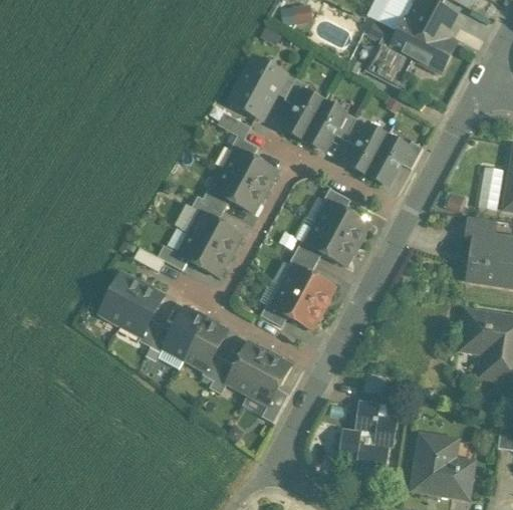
[(409,15),(447,36),(457,16),(439,6),(427,0),(416,0),(409,15)]
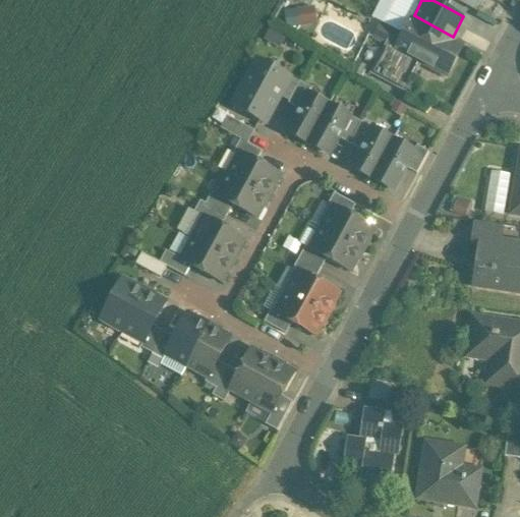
[(313,1),(284,6),(287,21),(316,16),(313,1)]
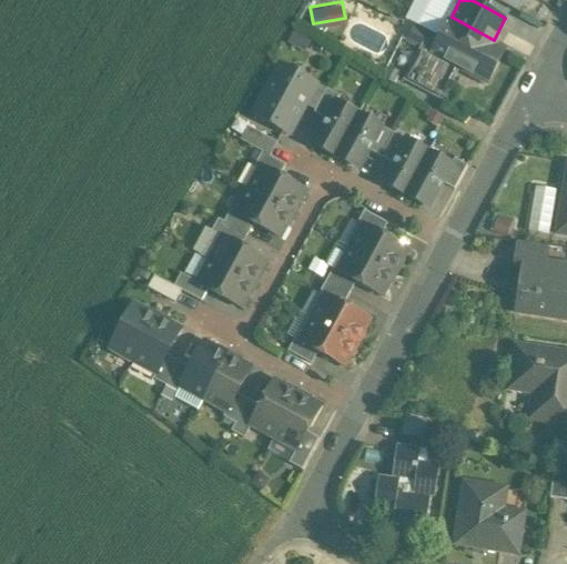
[(494,40),(452,17),(449,16),(446,23),(443,21),(438,30),(441,31),(439,36),(431,51),(421,46),(405,76),(441,94),(456,66),(485,80),(504,44),(494,40)]
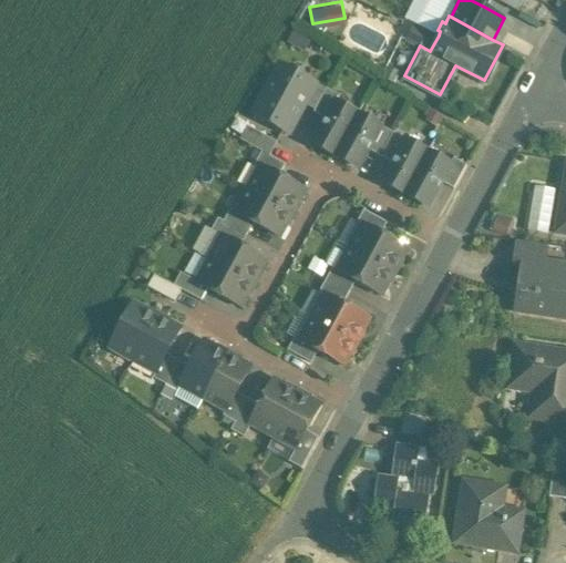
[(439,36),(415,22),(407,38),(420,45),(430,51),(439,36)]
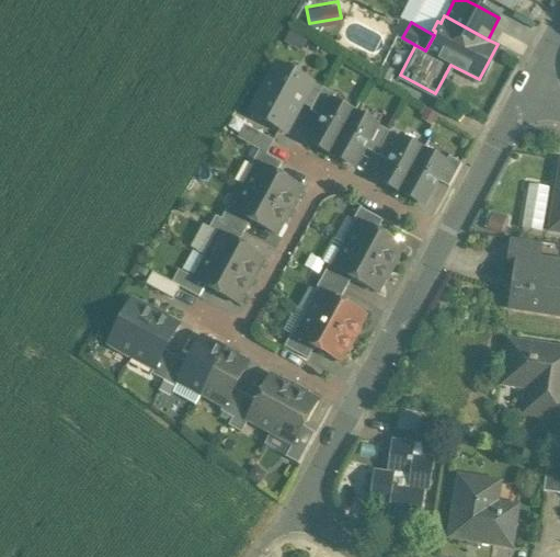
[(309,80),(277,63),(264,87),(290,101),(290,100),(292,100),(295,99),(298,101),(309,80)]
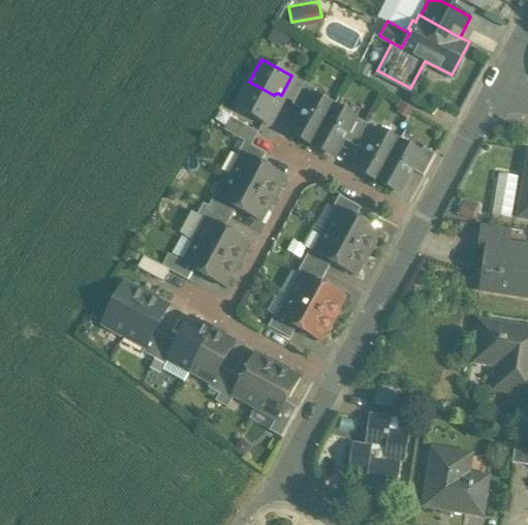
[(303,80),(291,101),(302,107),(311,91),(312,92),(315,86),(303,80)]
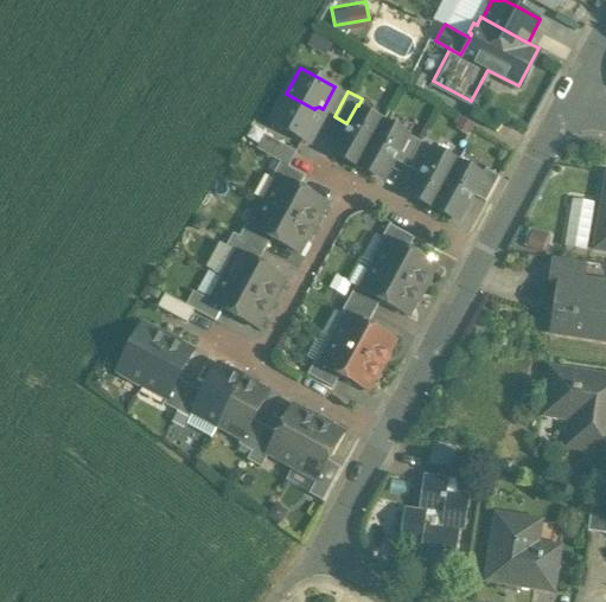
[(314,109),(286,94),(272,120),(306,139),(323,109),(319,107),(316,108),(314,108),(314,109)]
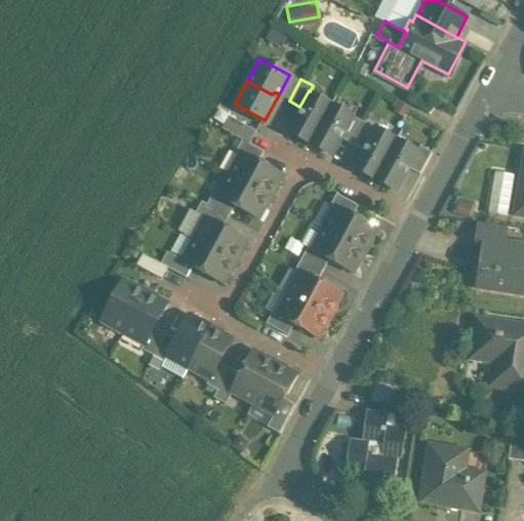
[(310,91),(309,90),(299,107),(287,130),(309,142),(330,103),(310,91)]
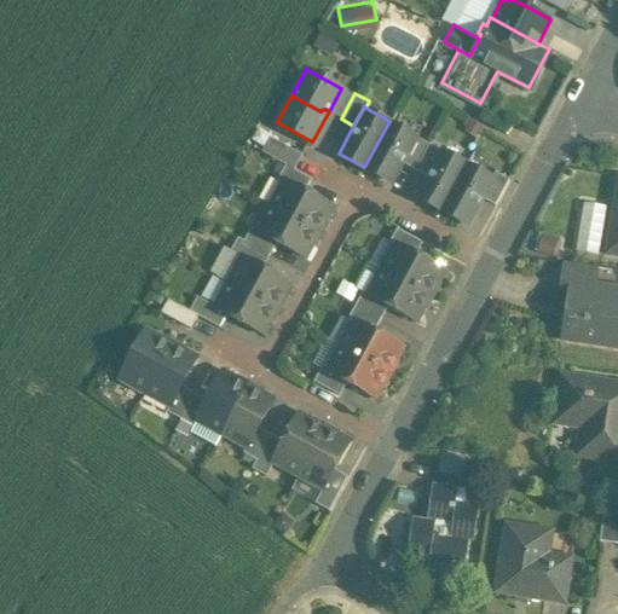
[(390,121),(364,167),(390,181),(402,160),(415,134),(390,121)]
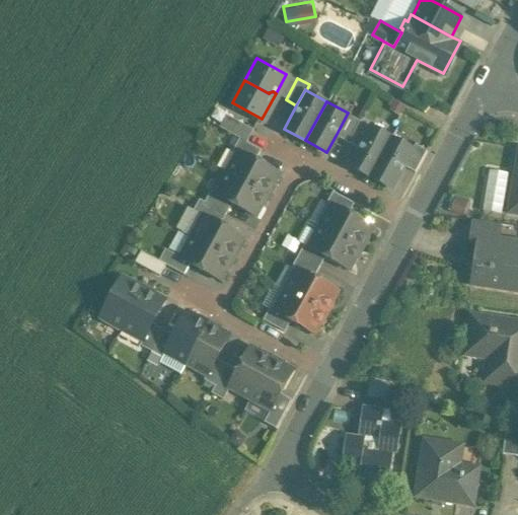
[(348,113),(337,134),(347,140),(359,119),(348,113)]
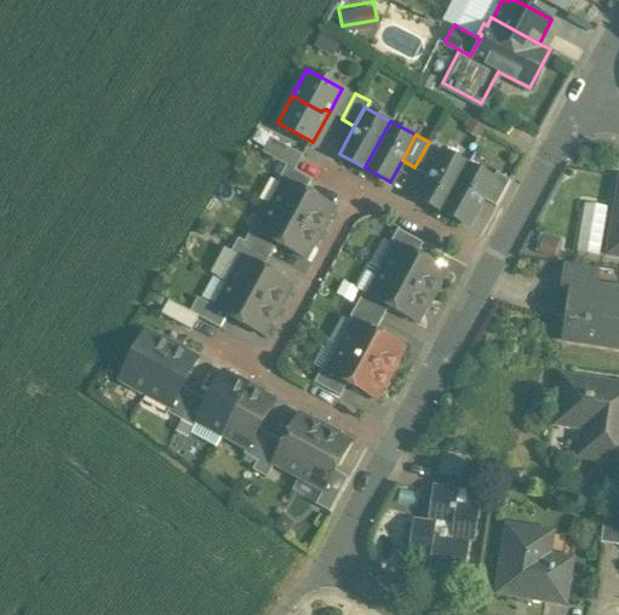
[(302,153),(270,136),(262,150),(285,162),(293,167),(302,153)]
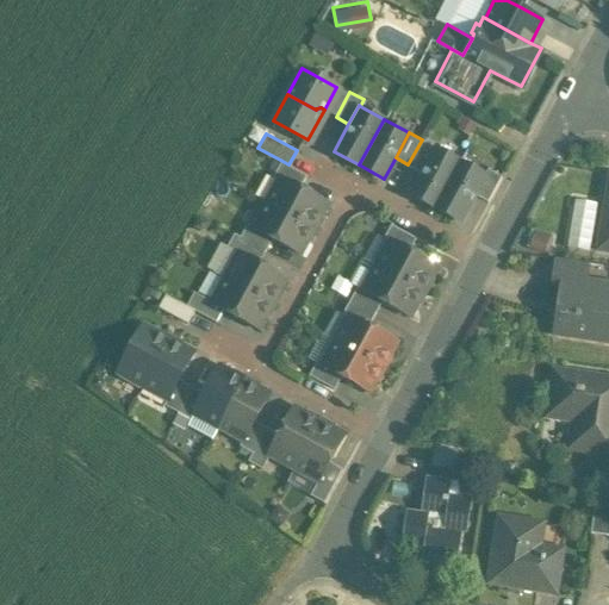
[(422,139),(408,164),(421,172),(434,147),(422,139)]
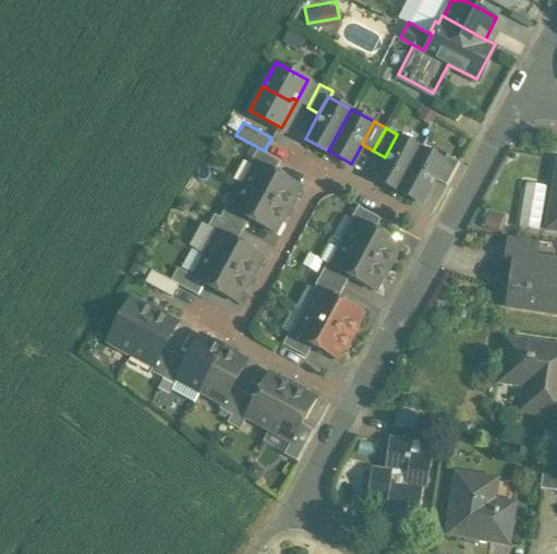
[(385,157),(374,176),(397,189),(420,146),(397,134),(385,157)]
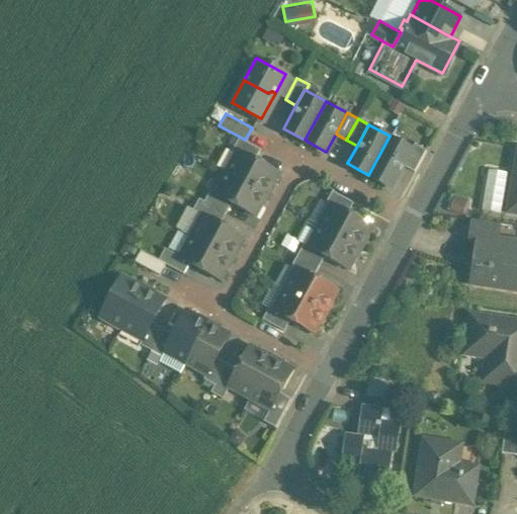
[(245,140),(238,136),(232,148),(237,151),(238,150),(254,158),(259,148),(245,140)]
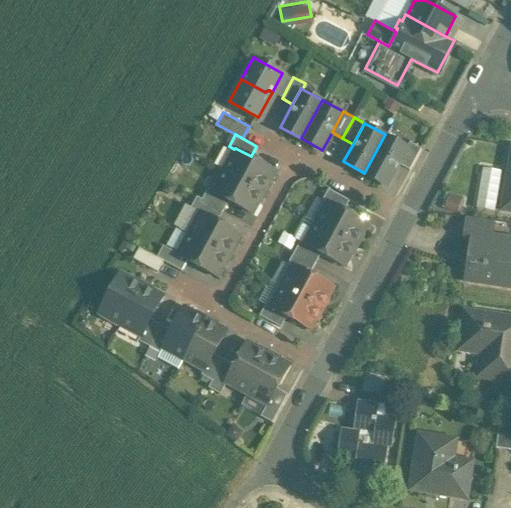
[(385,134),(364,173),(385,184),(398,161),(407,146),(406,145),(385,134)]
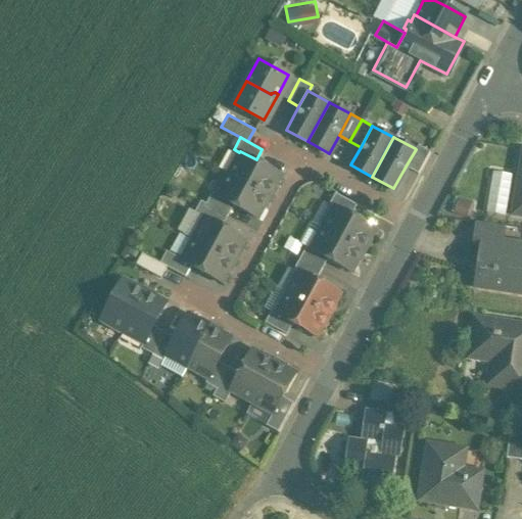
[(416,149),(407,164),(417,171),(429,149),(417,143),(415,148),(416,149)]
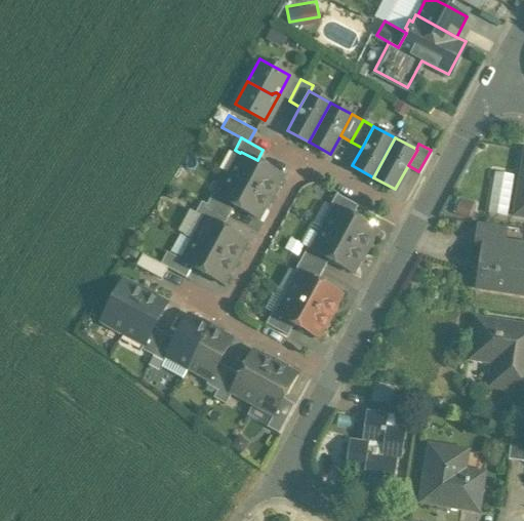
[(523,150),(514,212),(523,213),(523,150)]
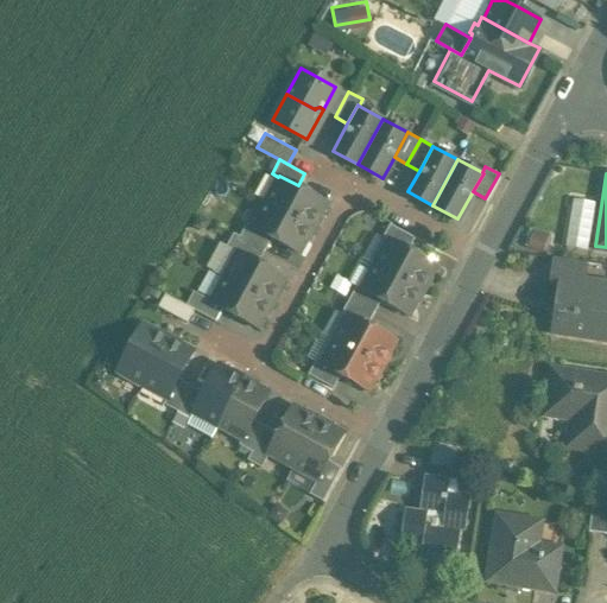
[(298,185),(279,176),(278,177),(265,201),(311,226),(324,201),(298,185)]
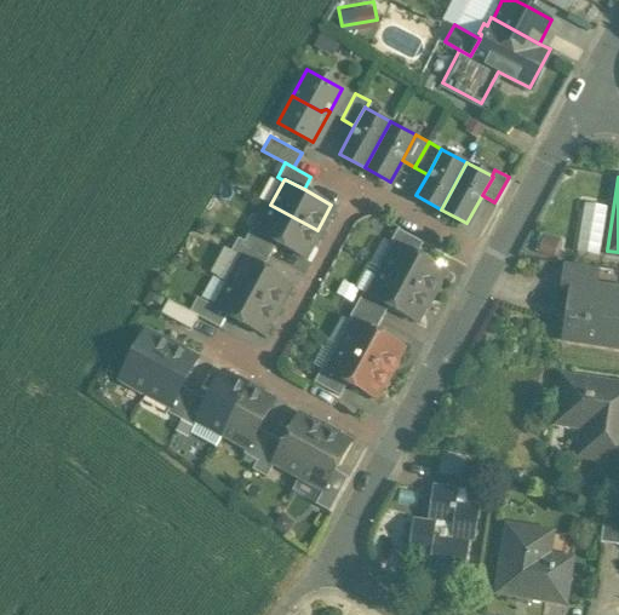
[(606,205),(584,201),(575,249),(597,253),(606,205)]
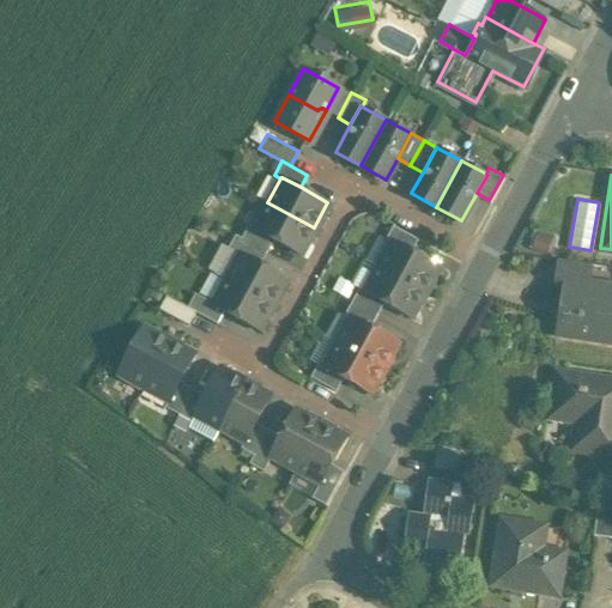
[(314,228),(267,202),(254,226),(254,228),(273,238),(301,253),(314,228)]
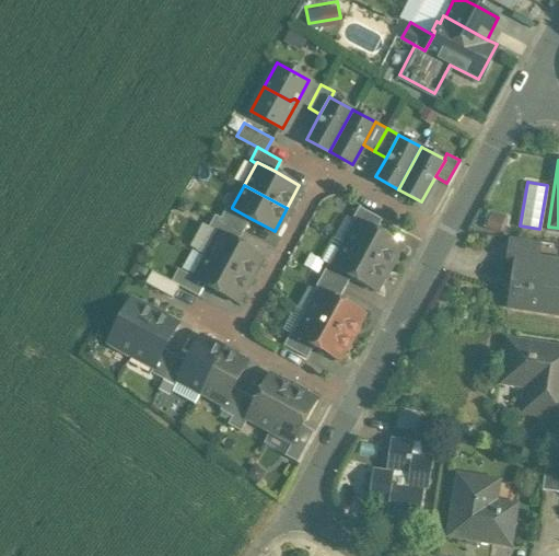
[(249,218),(232,208),(232,207),(226,204),(220,216),(220,217),(243,229),(249,218)]
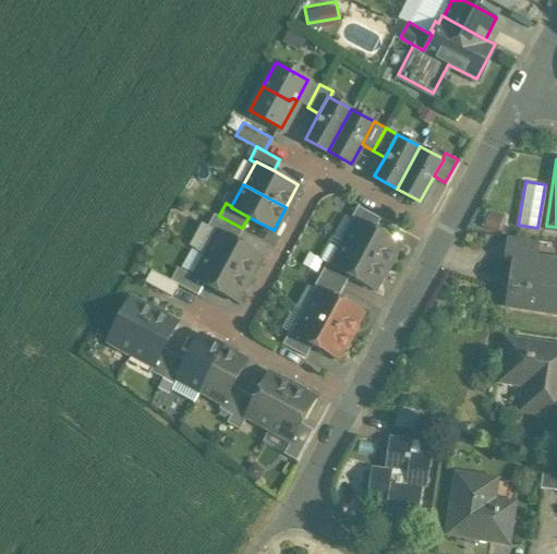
[(380,216),(358,204),(350,216),(356,219),(356,218),(374,228),(380,216)]
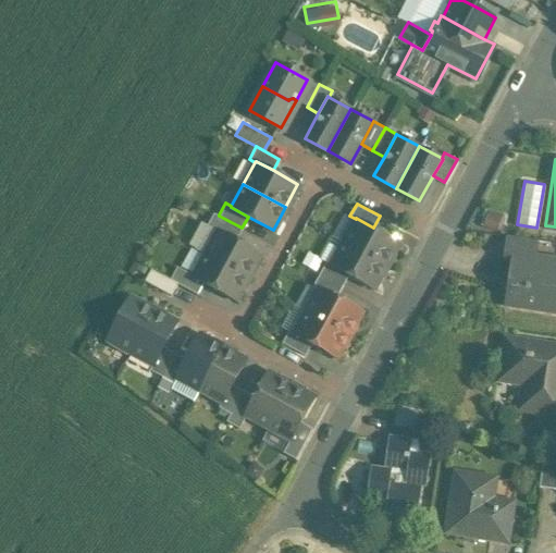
[(242,228),(219,216),(219,214),(213,211),(207,224),(218,231),(218,230),(235,240),(242,228)]
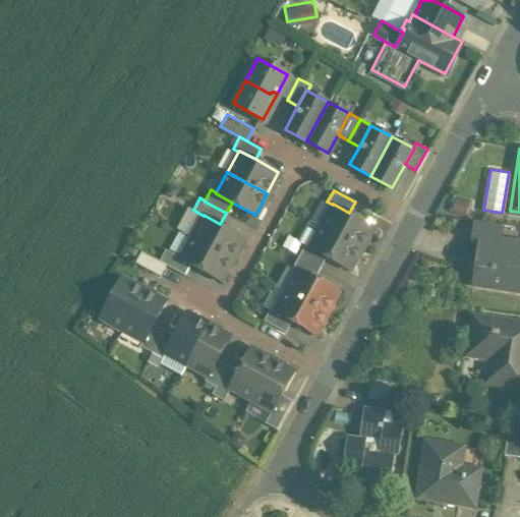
[(349,213),(333,204),(333,205),(322,225),(360,246),(372,225),(349,213)]
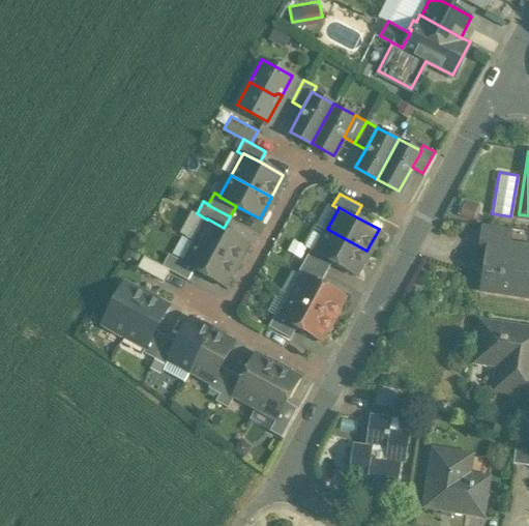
[(224,228),(207,218),(207,220),(196,240),(236,262),(247,240),(224,228)]
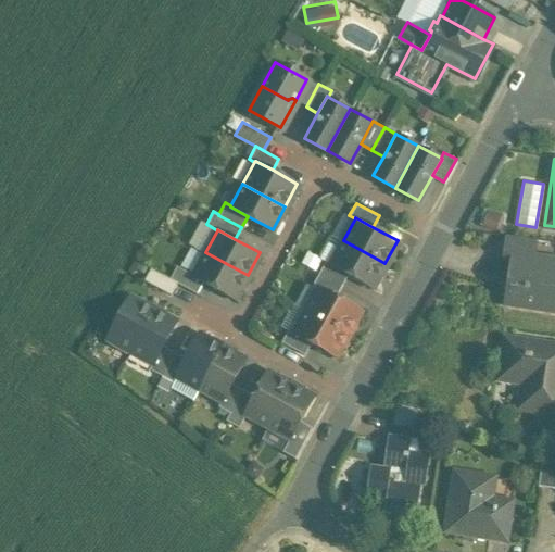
[(534,238),(507,234),(504,258),(512,259),(513,253),(531,255),(534,238)]
